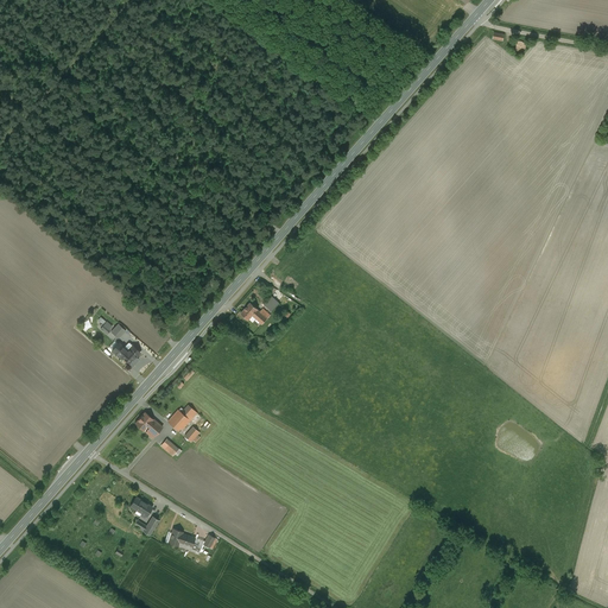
[(508,33),(494,31),(492,39),(507,42),(508,33)]
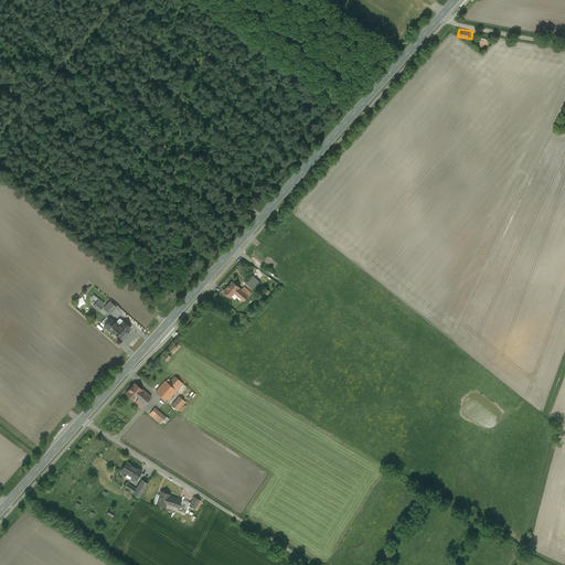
[(488,45),(488,44),(488,43),(488,41),(487,40),(487,39),(484,38),(483,38),(481,36),(479,38),(478,38),(477,39),(476,41),(475,42),(475,44),(475,45),(476,46),(477,49),(478,50),(480,50),(481,51),(482,51),(484,50),(486,50),(487,49),(487,48),(488,46),(488,45)]
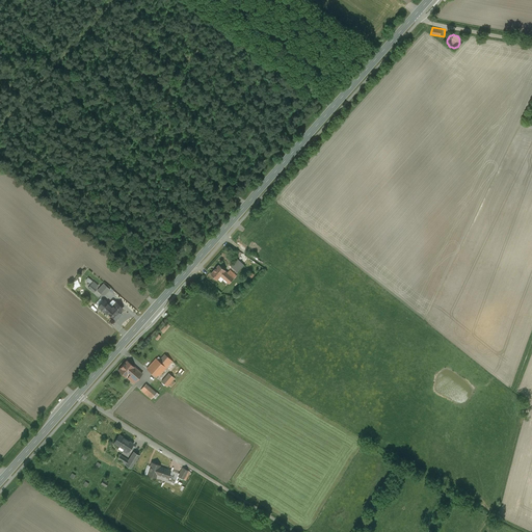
[(238,260),(232,267),(237,271),(243,265),(238,260)]
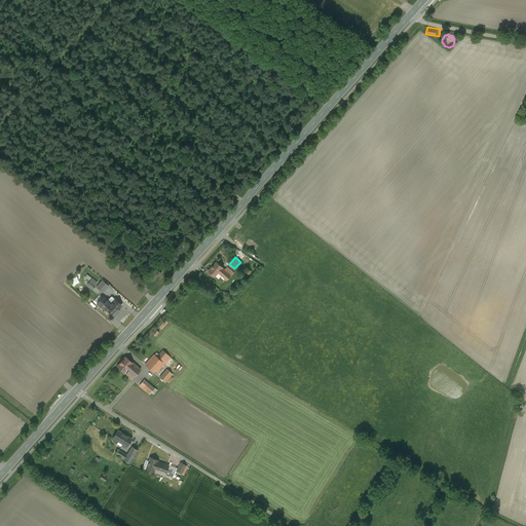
[(217,262),(209,271),(215,276),(218,272),(227,280),(231,275),(225,269),(217,262)]
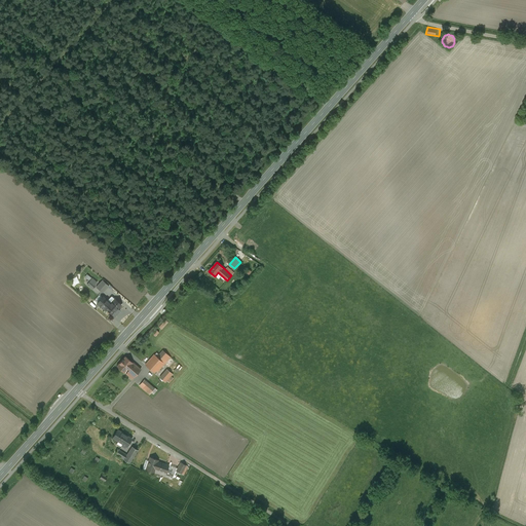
[(228,267),(225,269),(231,275),(234,272),(228,267)]
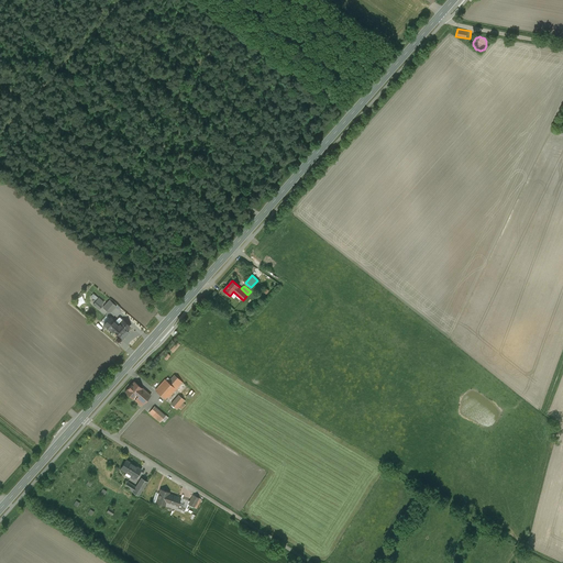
[(98,298),(94,304),(99,309),(102,306),(101,305),(103,302),(98,298)]
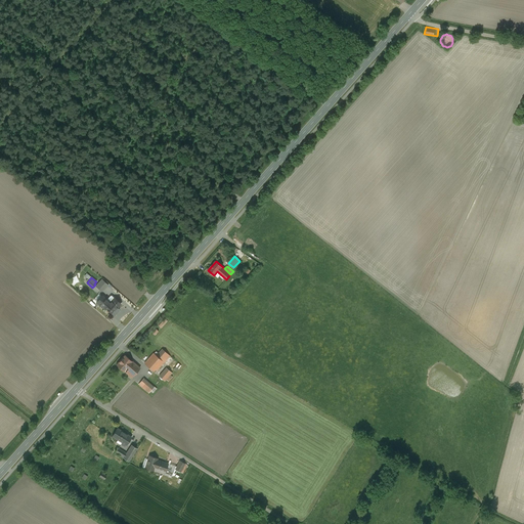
[(101,279),(95,286),(101,292),(107,285),(101,279)]
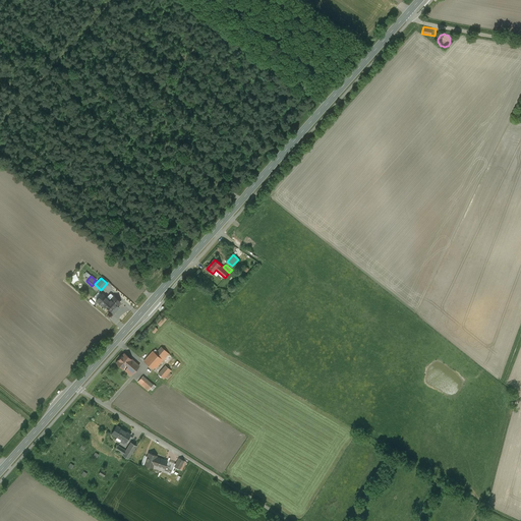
[(118,308),(117,307),(116,306),(120,302),(113,296),(109,300),(102,294),(96,300),(104,307),(105,305),(113,313),(118,308)]
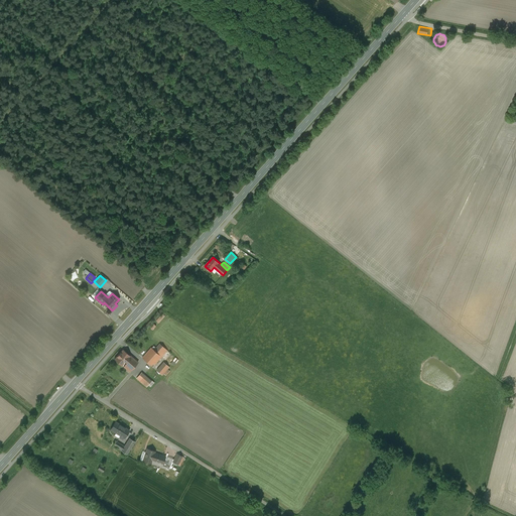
[(162,312),(156,319),(159,323),(165,315),(162,312)]
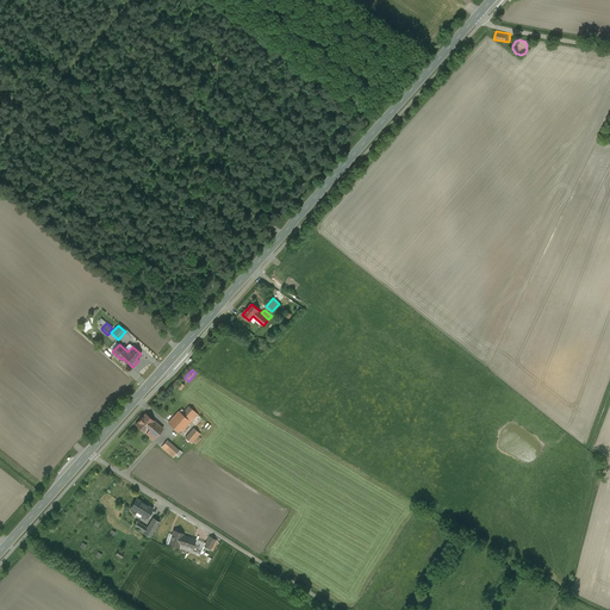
[(169,422),(180,431),(197,412),(188,404),(182,411),(180,409),(169,422)]
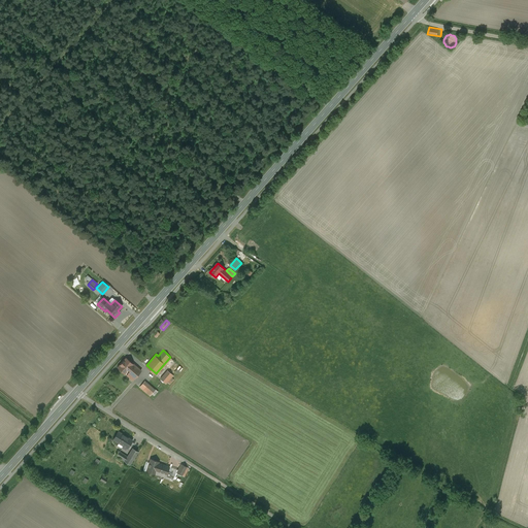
[(141,371),(126,358),(118,367),(132,381),(141,371)]
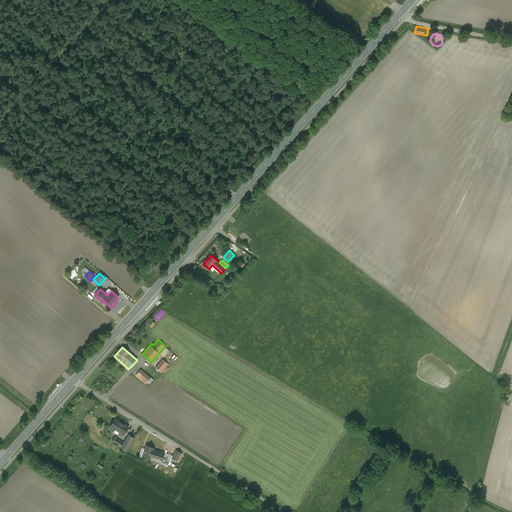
[(163,358),(156,366),(162,371),(170,363),(163,358)]
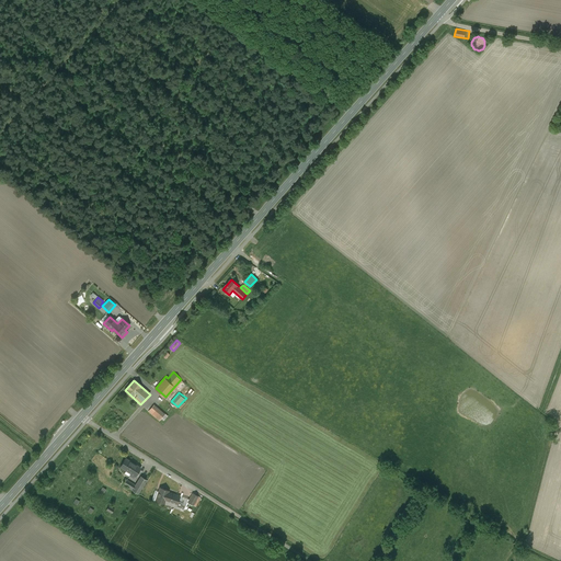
[(165,412),(155,403),(149,411),(160,420),(165,412)]
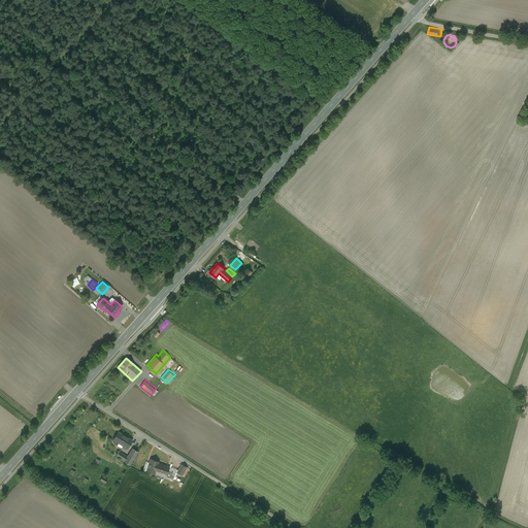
[(132,440),(118,431),(113,439),(127,448),(132,440)]
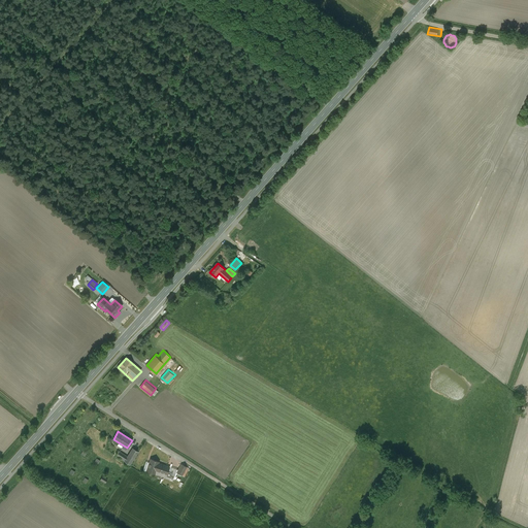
[(138,451),(133,447),(128,454),(120,449),(117,454),(131,463),(138,451)]
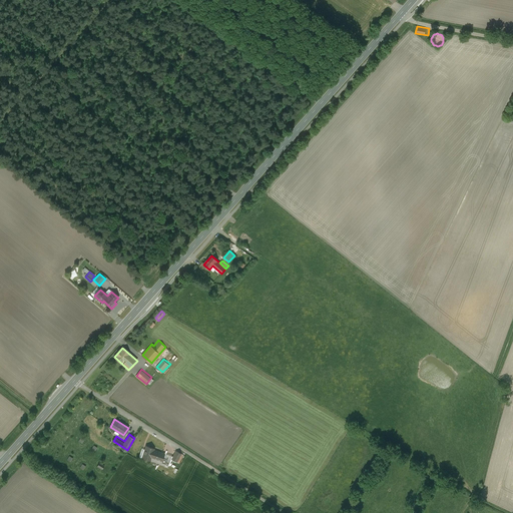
[(154,449),(146,446),(142,458),(165,466),(166,463),(160,461),(163,453),(153,450),(154,449)]
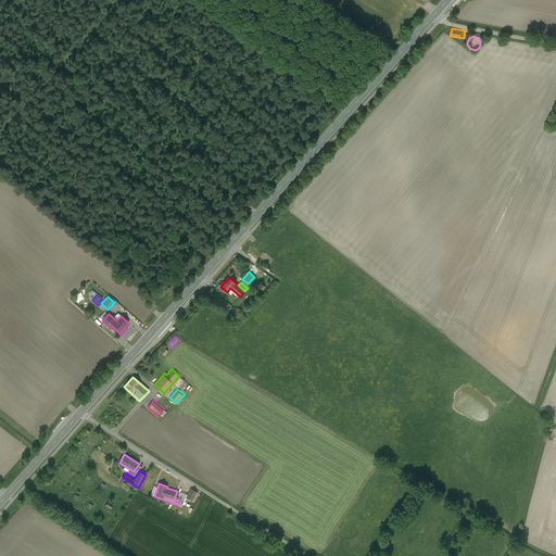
[(186,498),(193,502),(199,492),(191,489),(186,498)]
